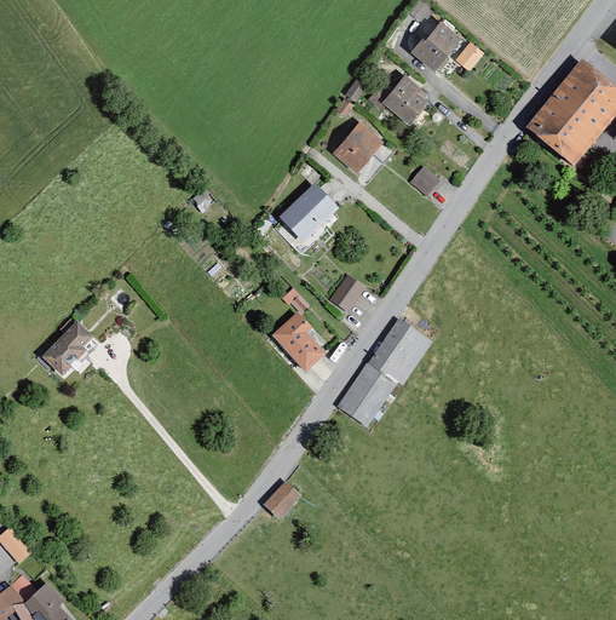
[(442,18),(418,50),(439,67),(464,36),(442,18)]
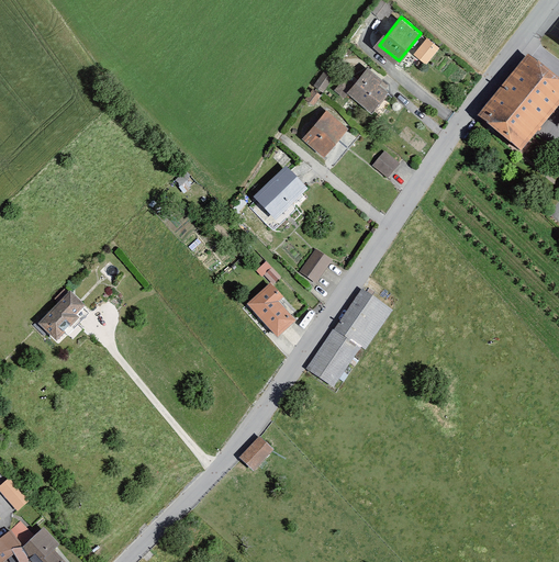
[(424,36),(412,54),(426,64),(438,45),(424,36)]
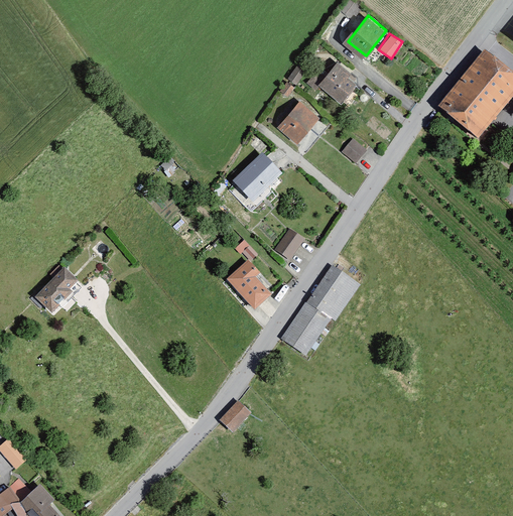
[(512,95),(512,73),(485,50),(439,106),(479,137),(512,95)]
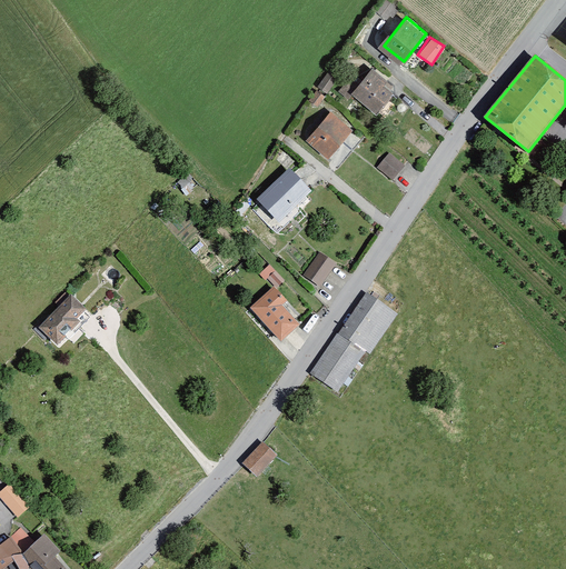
[(371,66),(353,91),(379,111),(398,86),(371,66)]
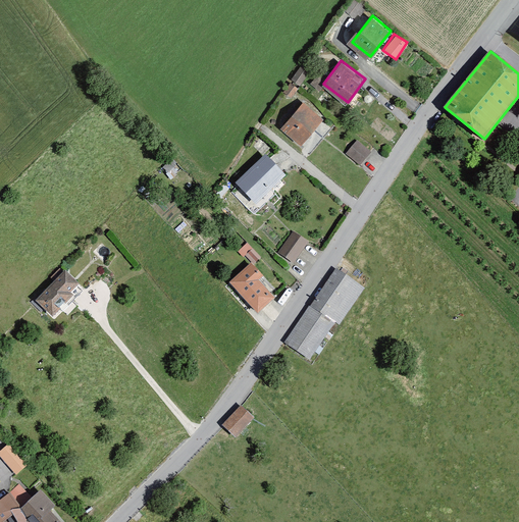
[(324,116),(303,99),(280,126),(302,144),(324,116)]
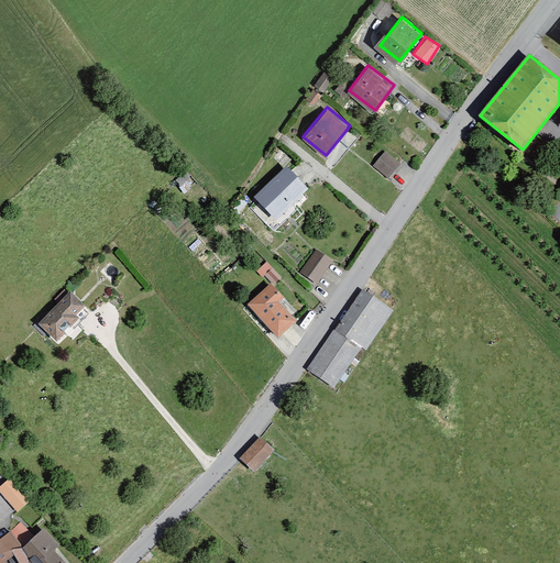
[(401,163),(385,151),(373,165),(388,177),(401,163)]
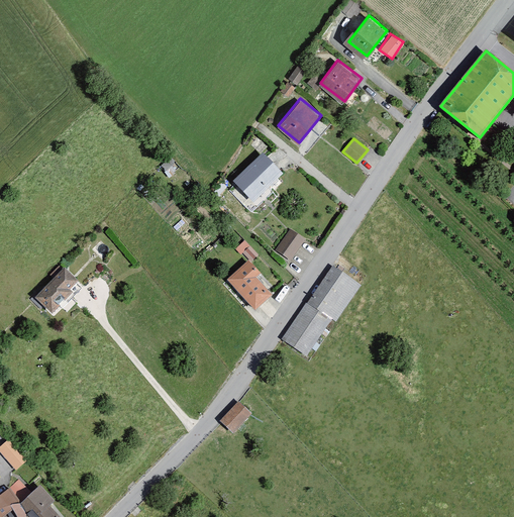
[(282,175),(263,153),(233,180),(253,201),(282,175)]
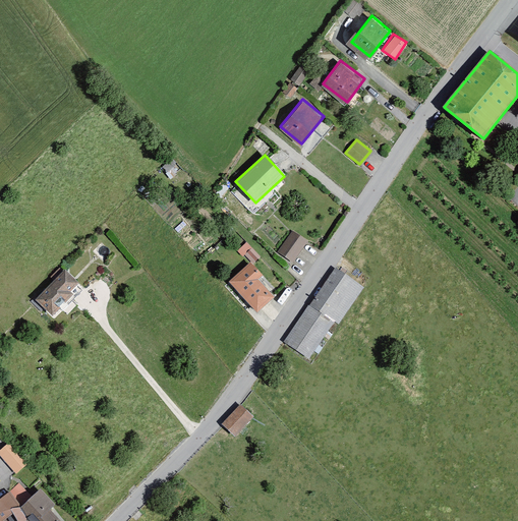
[(307,241),(292,231),(278,250),(292,262),(307,241)]
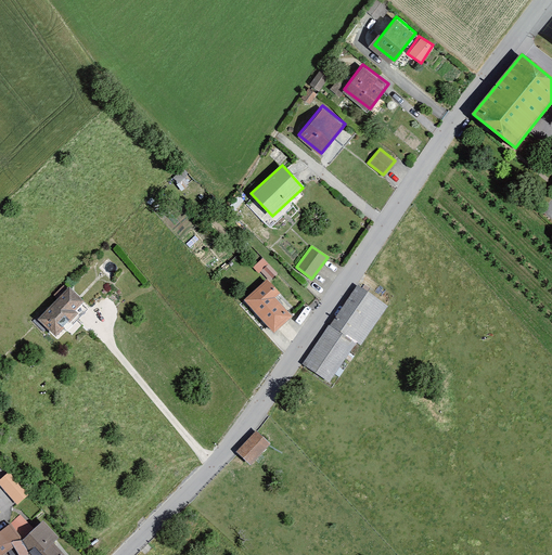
[(253,266),(268,280),(276,271),(260,257),(253,266)]
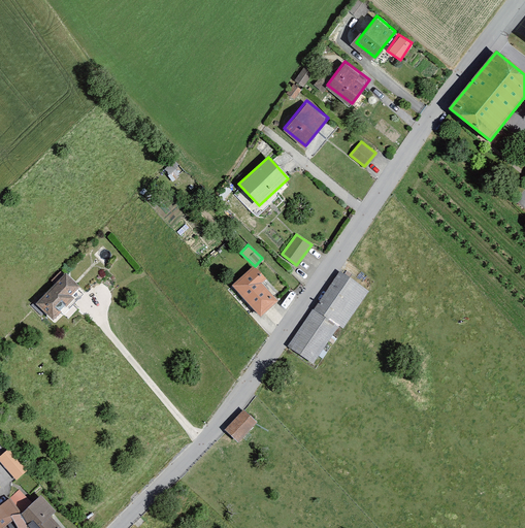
[(281,299),(254,266),(232,284),(260,317),(281,299)]
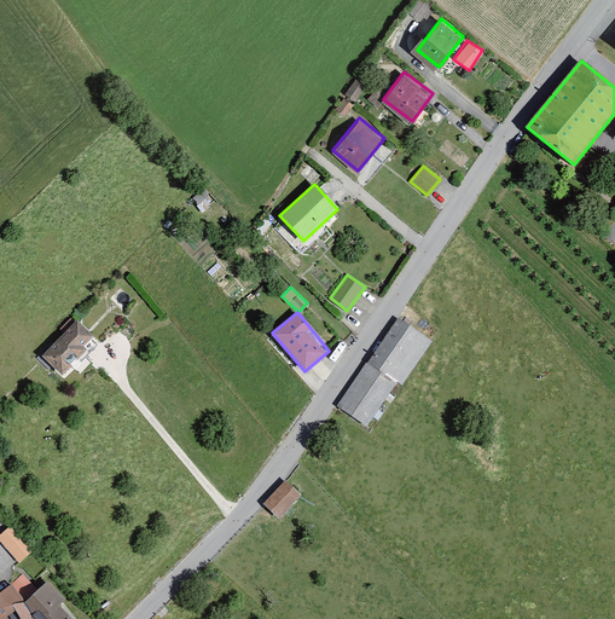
[(79,318),(40,356),(62,377),(99,340),(79,318)]
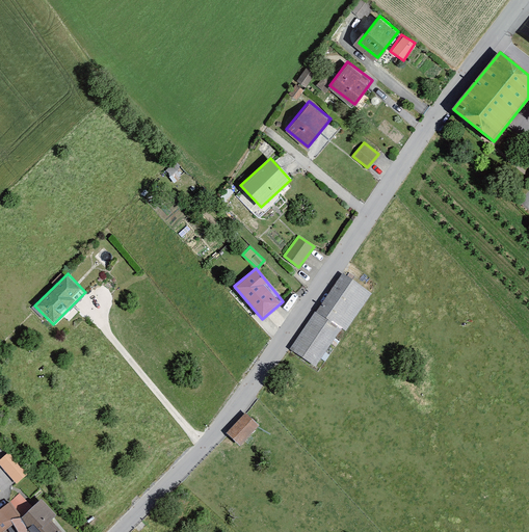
[(313,314),(290,349),(312,364),(338,325),(342,328),(366,293),(340,276),(314,314),(313,314)]
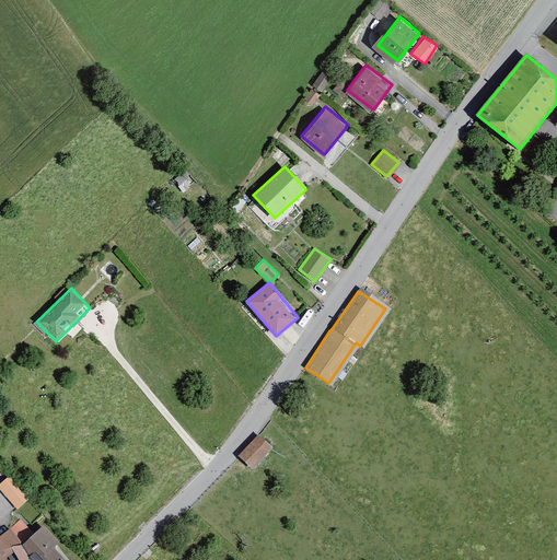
[(273,447),(257,433),(236,455),(252,470),(273,447)]
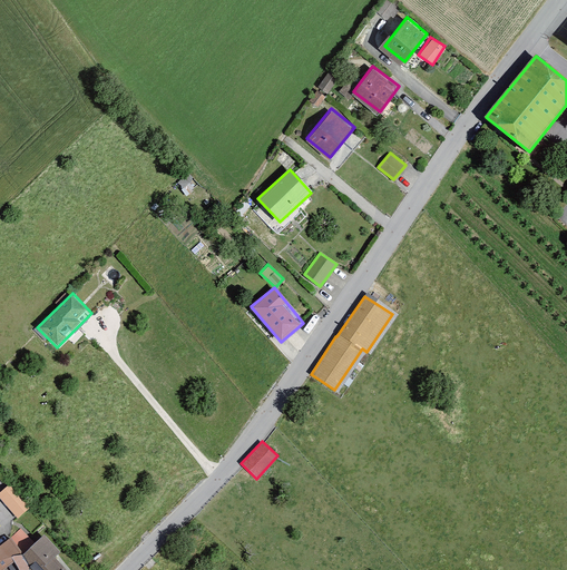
[(9,482),(0,490),(0,499),(17,518),(30,505),(9,482)]
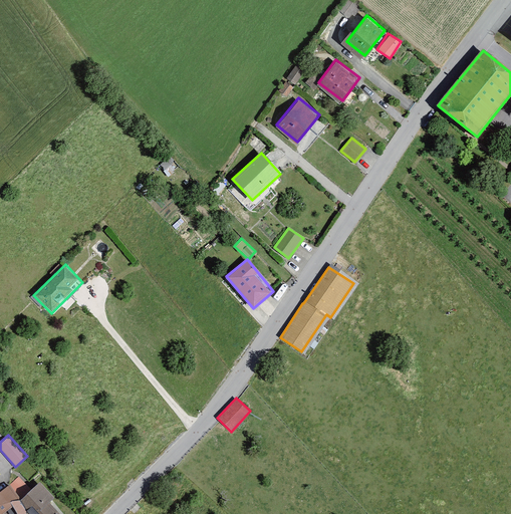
[(39,479),(19,498),(22,502),(31,513),(60,513),(49,503),(56,498),(39,479)]
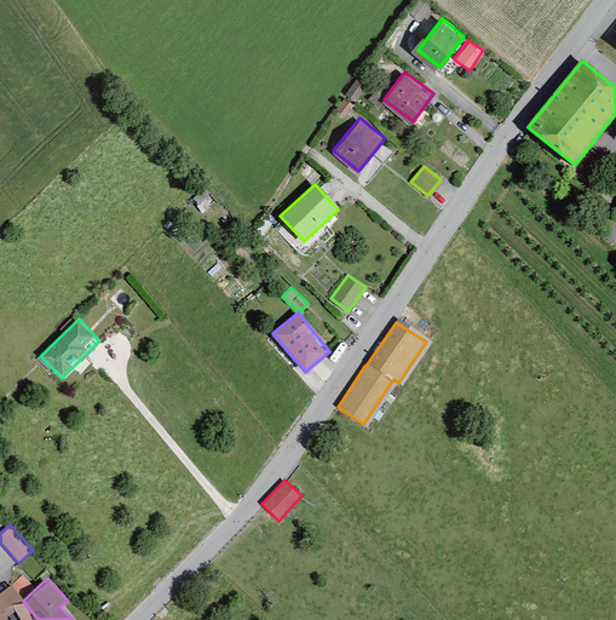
[(0,619),(4,619),(16,610),(23,606),(23,601),(11,585),(0,593),(0,619)]
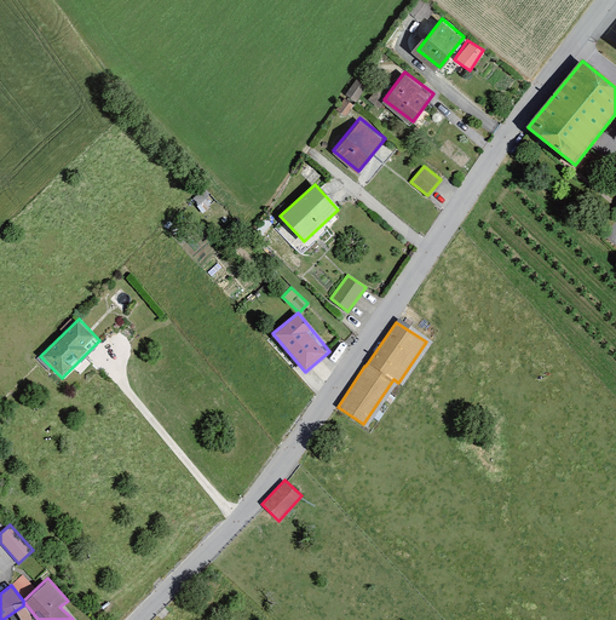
[(38,619),(27,606),(16,610),(19,619),(38,619)]
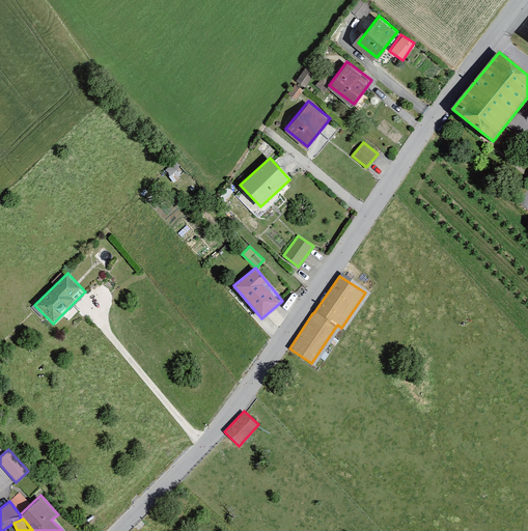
All buildings are outlined.
